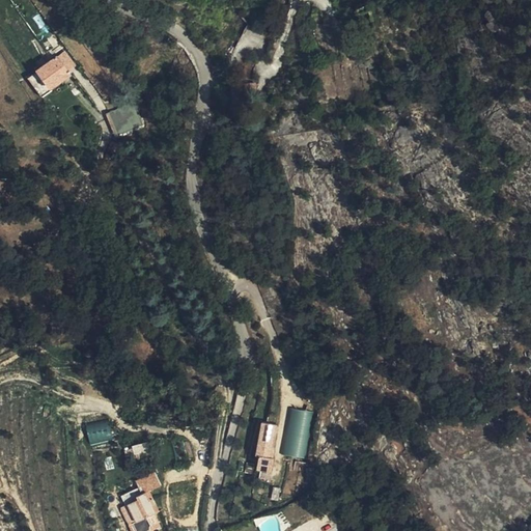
[(76,68),(63,54),(55,61),(46,70),(58,85),(67,77),(76,68)]
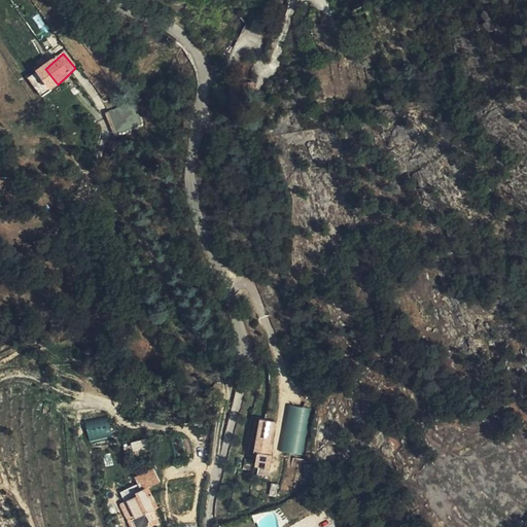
[(70,79),(67,76),(58,84),(45,69),(36,78),(50,96),(70,79)]
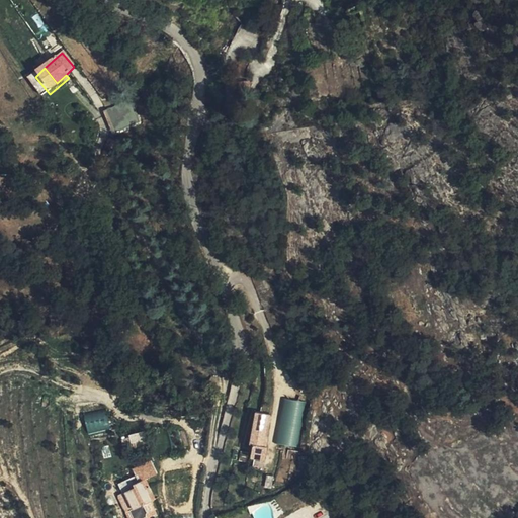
[(119,96),(130,91),(127,85),(116,89),(119,96)]
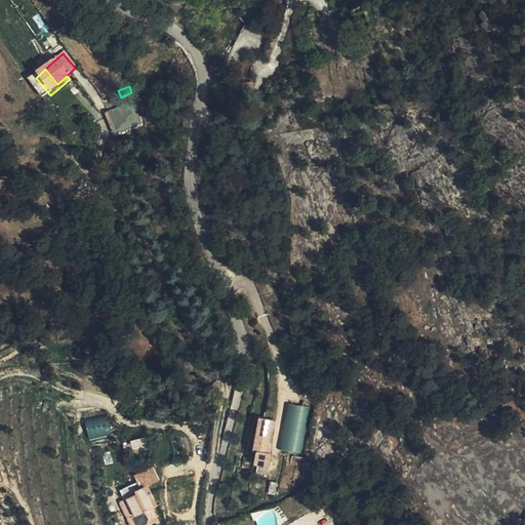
[(137,104),(142,99),(140,95),(133,98),(130,101),(116,109),(119,116),(123,114),(129,110),(137,104)]
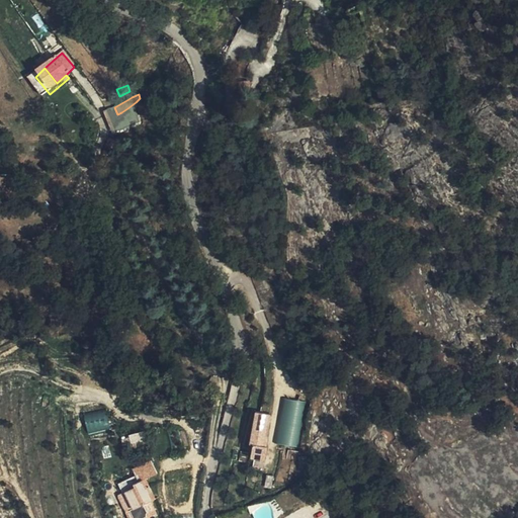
[(128,99),(132,97),(113,104),(114,107),(128,99)]
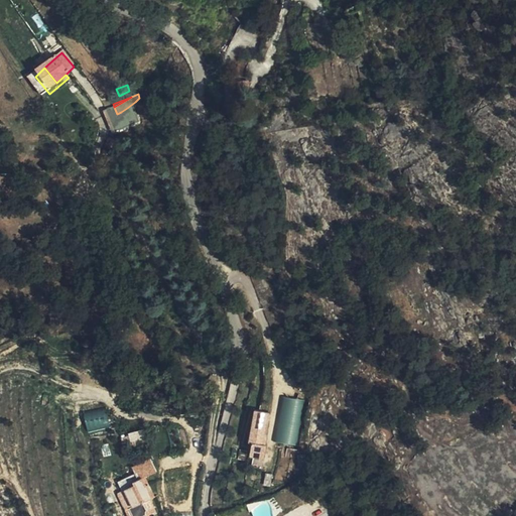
[(147,118),(139,98),(135,102),(127,108),(121,112),(117,114),(122,127),(147,118)]
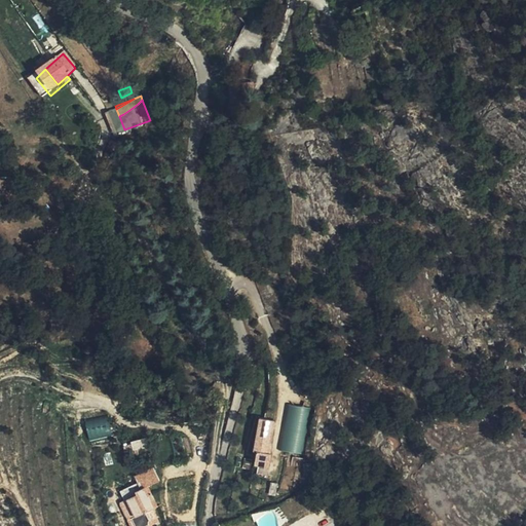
[(89,442),(112,435),(106,414),(83,420),(89,442)]
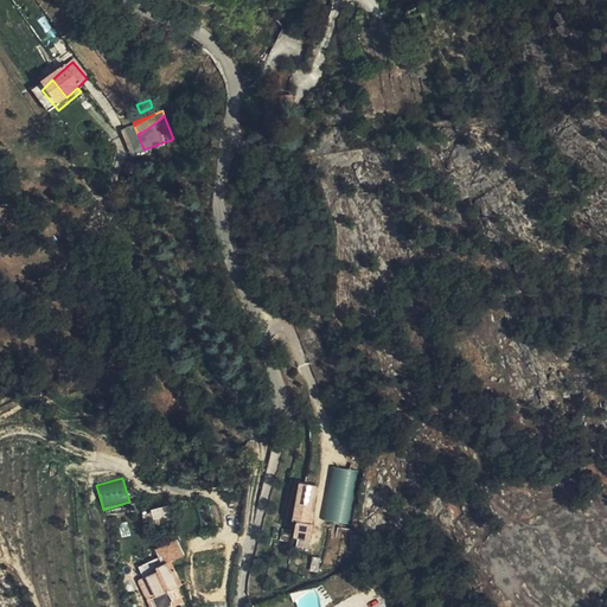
[(295,521),(293,538),(308,541),(318,485),(298,483),(292,521),(295,521)]
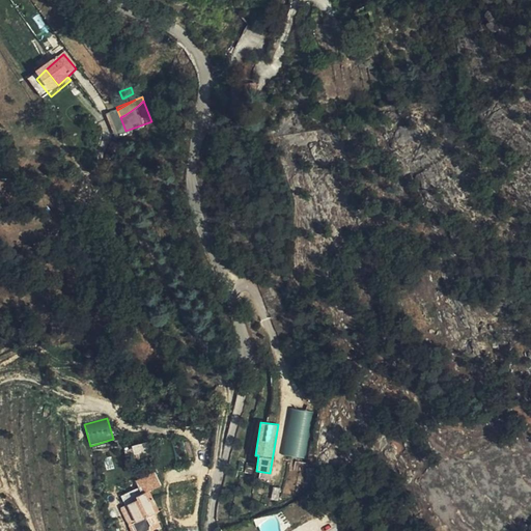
[(304,453),(307,431),(306,428),(283,426),(281,450),(282,450),(288,451),(304,453)]
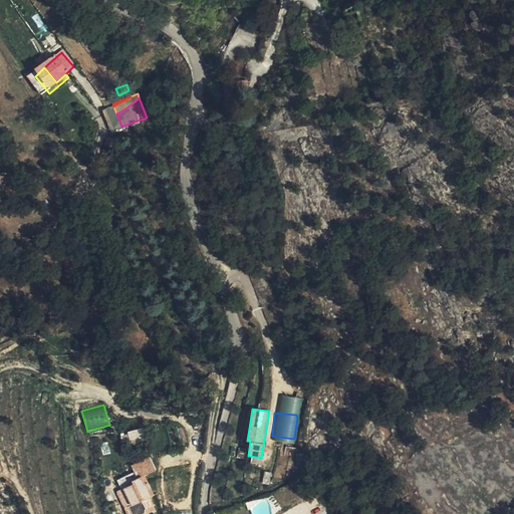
[(115,490),(125,513),(144,513),(146,513),(141,501),(154,495),(146,475),(157,471),(151,457),(132,465),(138,481),(115,490)]
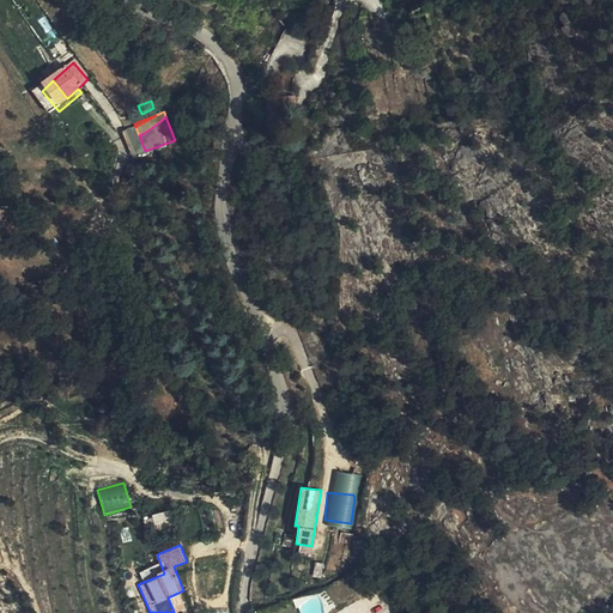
[(301,545),(298,552),(310,556),(313,548),(301,545)]
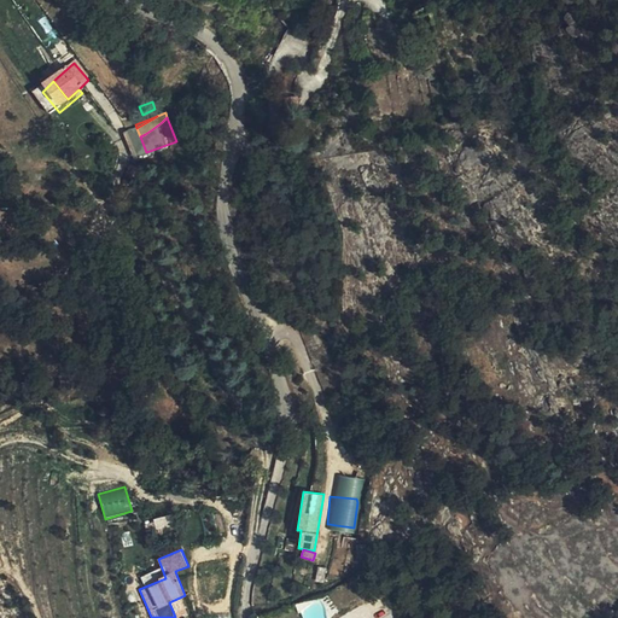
[(170,602),(176,617),(186,613),(181,599),(170,602)]
